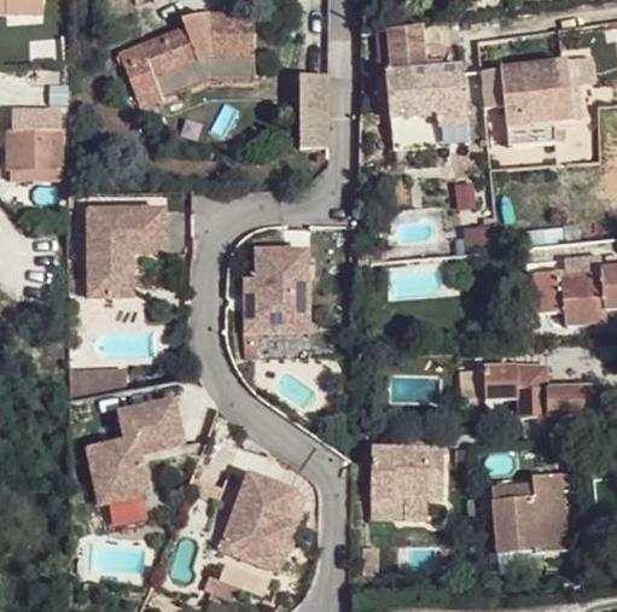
[(0,10),(5,10),(42,12),(42,0),(0,0),(0,10)]
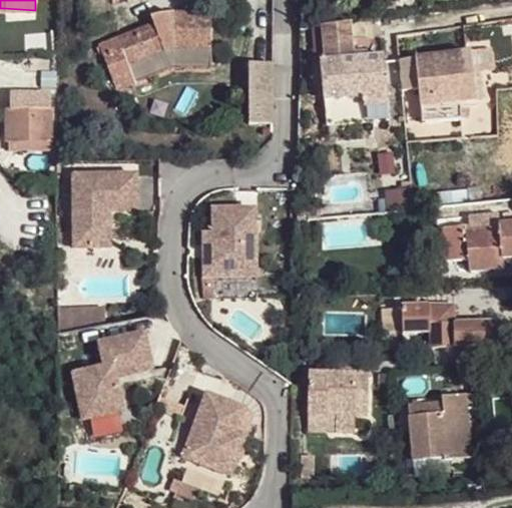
[(98,42),(115,86),(133,78),(126,61),(162,47),(174,44),(209,44),(208,8),(173,9),(152,12),(154,19),(98,42)]
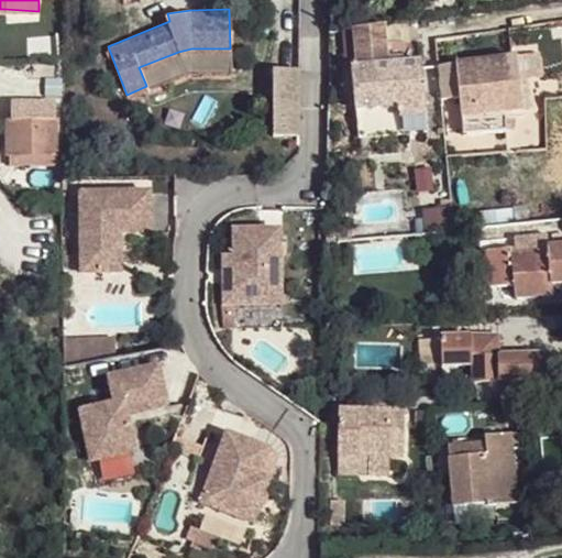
[(351,62),(355,107),(398,102),(399,113),(426,110),(420,56),(387,58),(384,21),(353,25),(356,61),(351,62)]
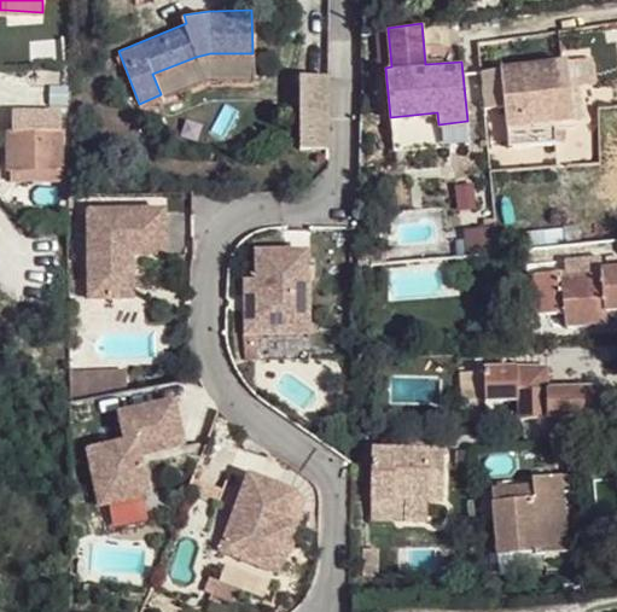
[(19,35),(21,63),(64,59),(62,33),(19,35)]
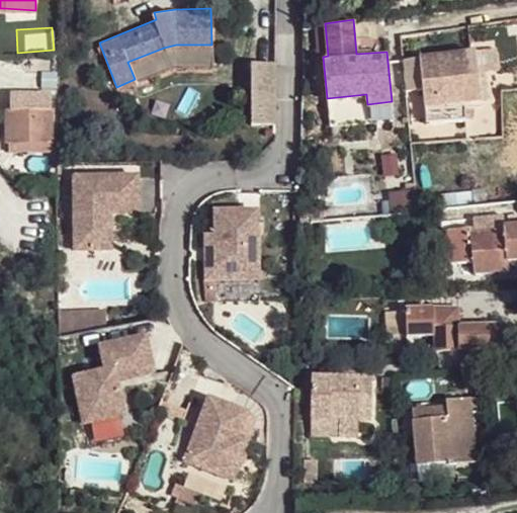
[(496,44),(474,47),(480,97),(488,96),(487,69),(499,67),(496,44)]
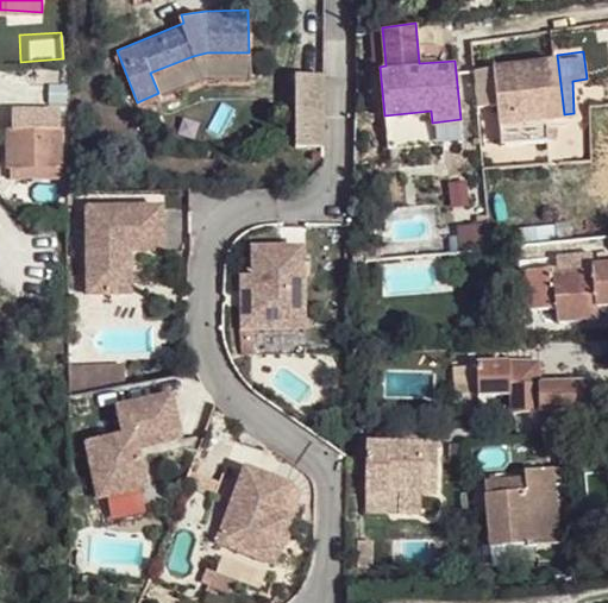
[(150,73),(158,93),(204,76),(249,76),(249,52),(207,52),(193,56),(150,73)]
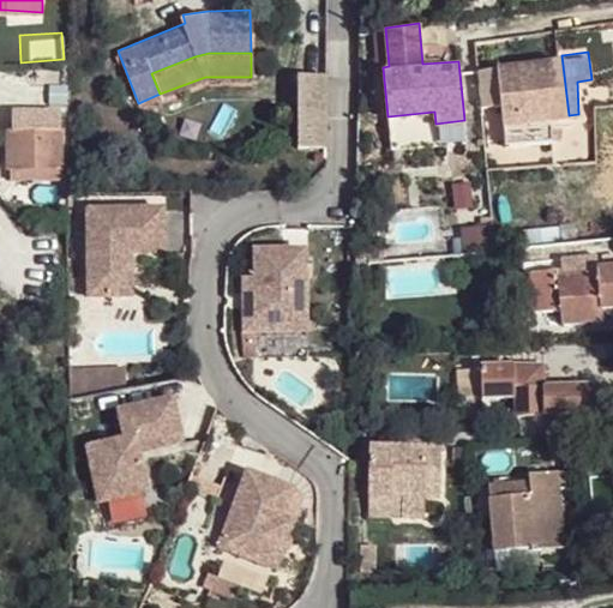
[(562,55),(497,65),(503,103),(493,104),(496,122),(504,121),(504,140),(551,137),(550,118),(569,115),(562,55)]
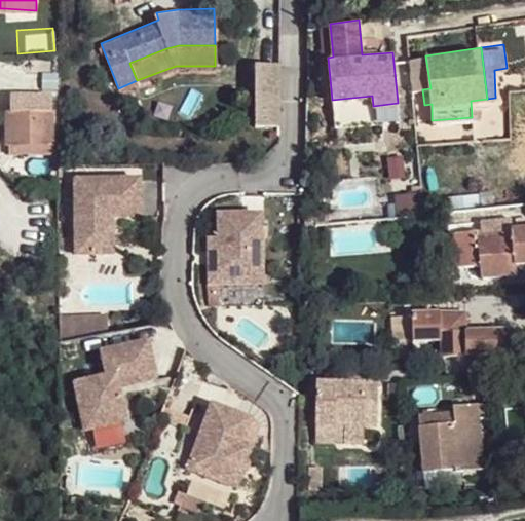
[(276,122),(278,61),(253,60),(251,121),(276,122)]
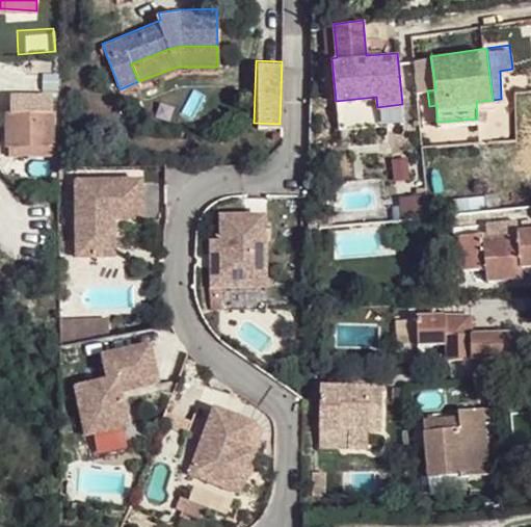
[(8,142),(8,151),(31,151),(53,151),(54,142),(51,142),(51,113),(53,113),(53,102),(51,102),(50,93),(12,93),(12,109),(5,109),(5,142),(8,142)]
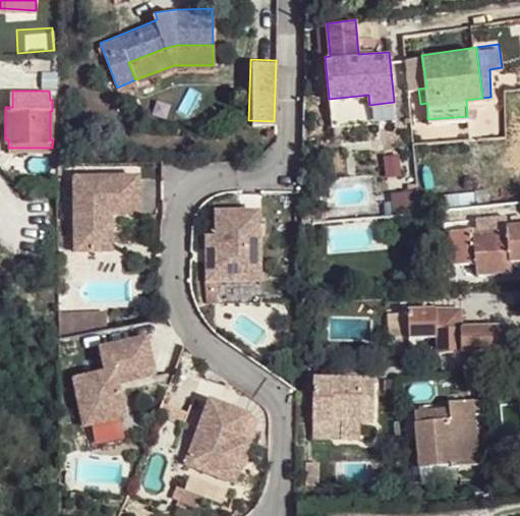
[(47,155),(46,173),(55,174),(56,156),(47,155)]
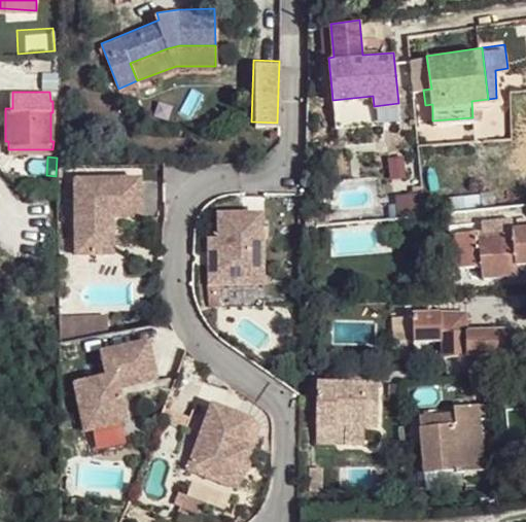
[(140,213),(140,175),(75,175),(74,249),(112,249),(112,212),(140,213)]
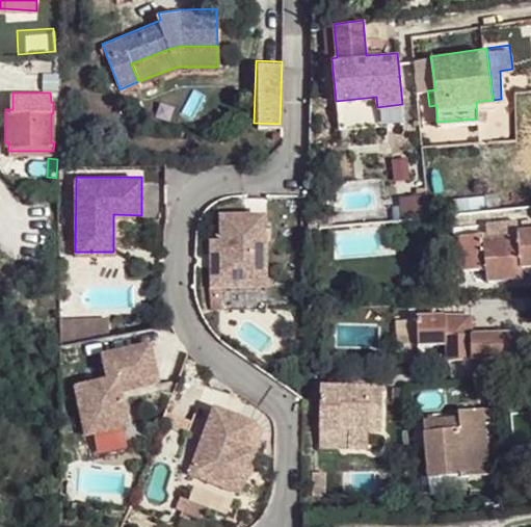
[(446,196),(447,208),(458,207),(457,195),(446,196)]
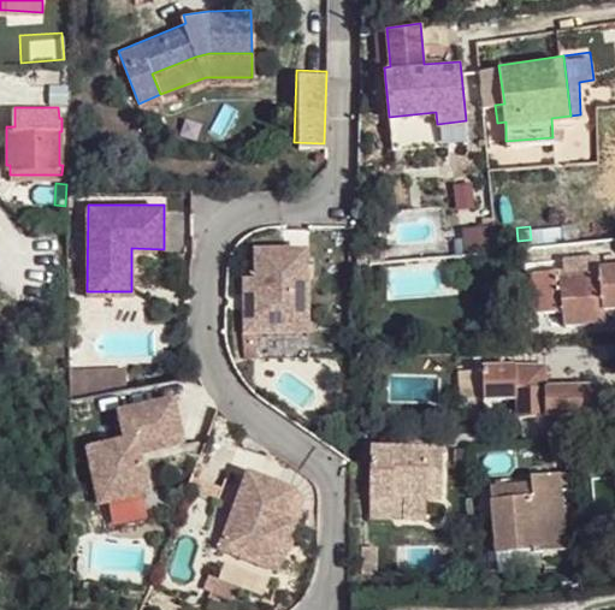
[(306,244),(255,246),(255,260),(255,274),(243,273),(244,325),(306,325),(306,244)]
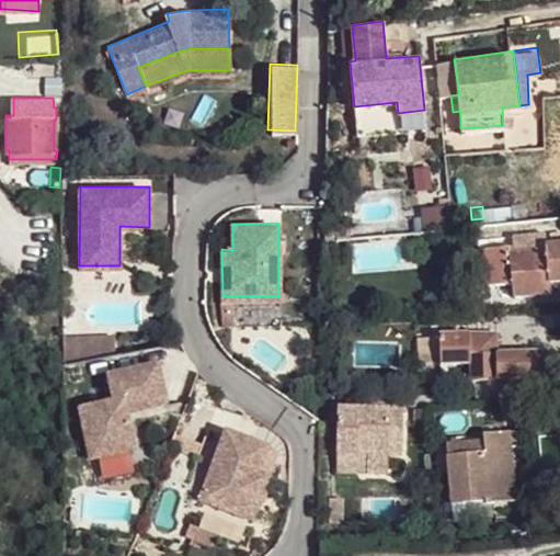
[(513,244),(514,249),(535,247),(534,234),(513,235),(513,244)]
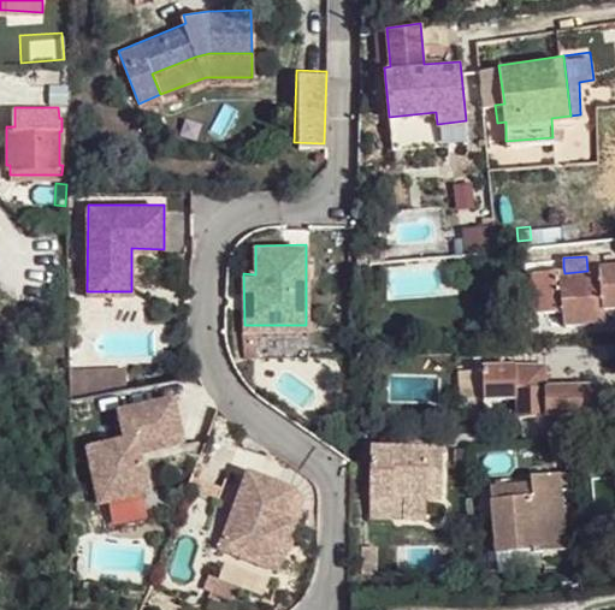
[(429,285),(426,258),(389,260),(391,289),(429,285)]
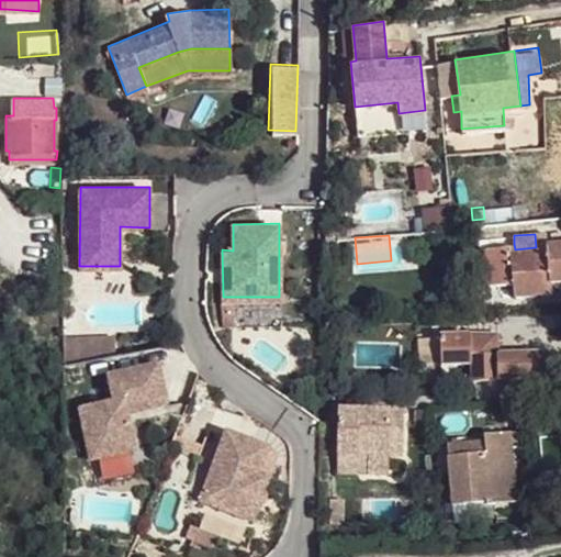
[(485,247),(487,281),(512,279),(513,293),(549,289),(549,279),(560,278),(560,240),(545,242),(546,247),(536,247),(515,249),(514,244),(485,247)]
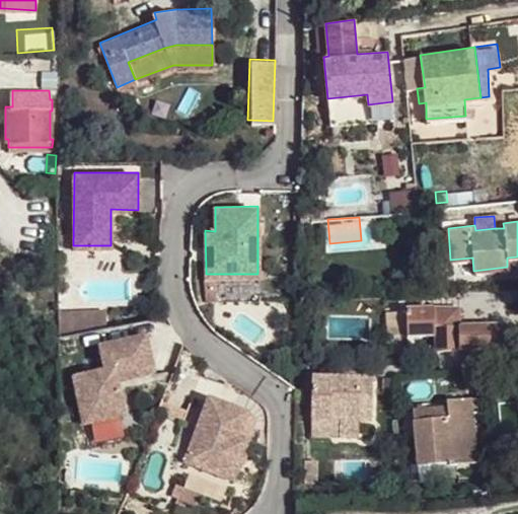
[(517,257),(507,258),(507,267),(517,266),(517,257)]
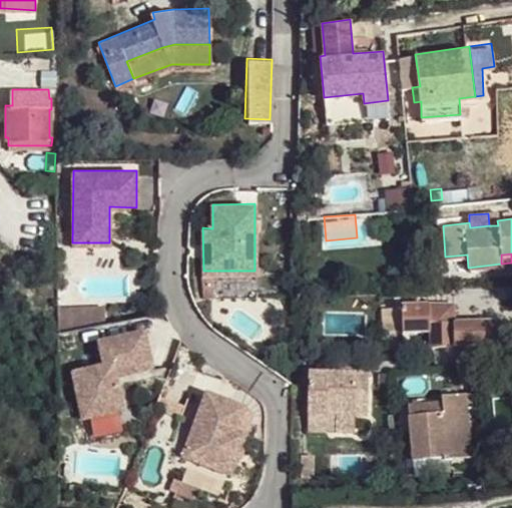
[(435,267),(436,276),(448,276),(447,267),(435,267)]
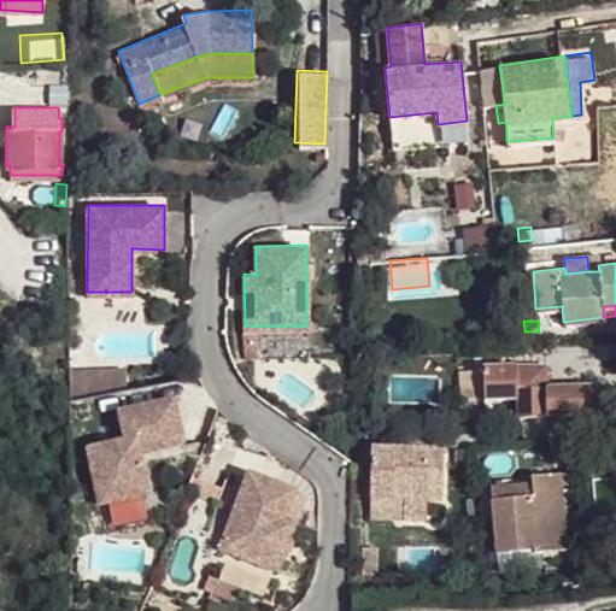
[(125,383),(123,360),(70,364),(71,388),(125,383)]
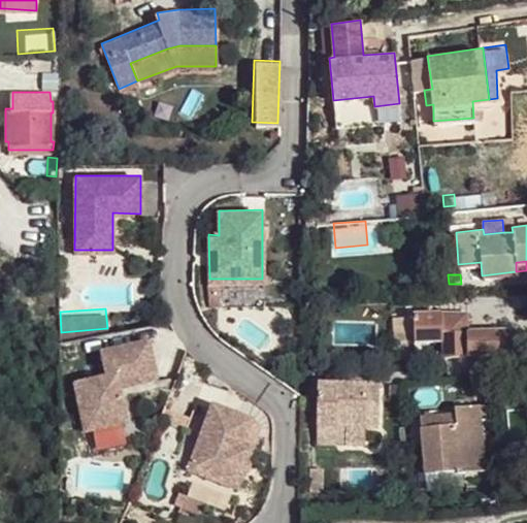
[(440,311),(441,329),(466,328),(465,308),(440,311)]
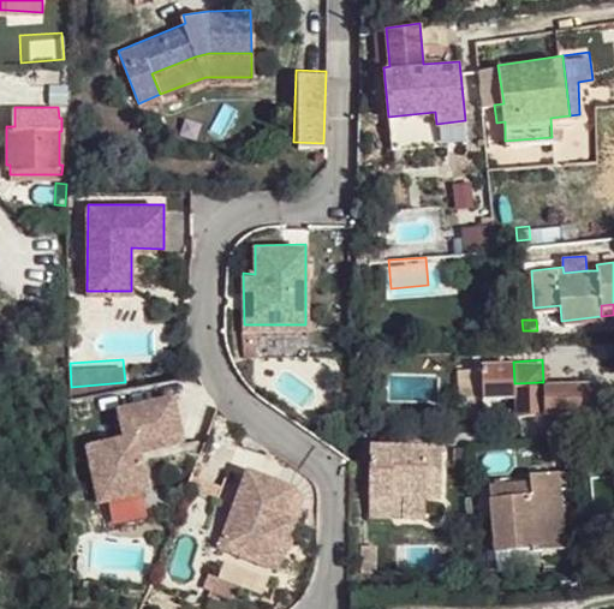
[(481,363),(482,393),(516,392),(517,412),(543,410),(591,405),(590,380),(543,382),(514,383),(513,362),(481,363)]
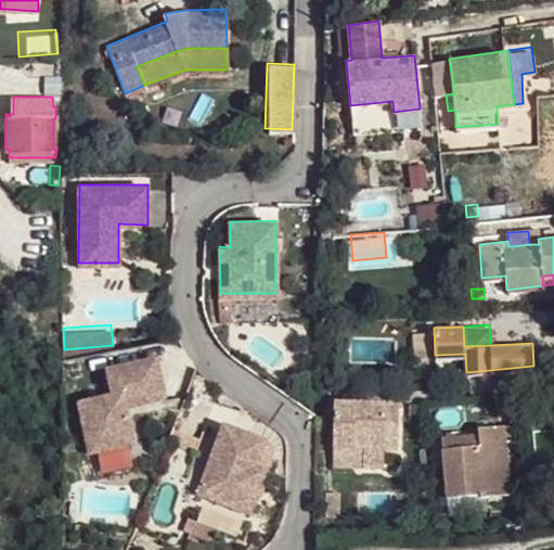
[(157,357),(106,368),(112,393),(79,400),(90,449),(133,439),(126,404),(166,396),(157,357)]
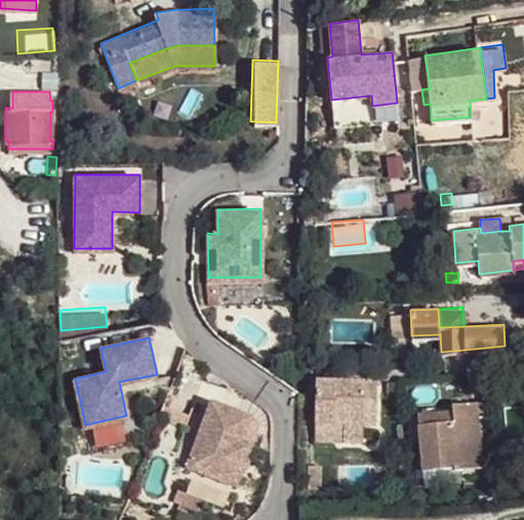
[(311,362),(320,361),(319,351),(310,352),(311,362)]
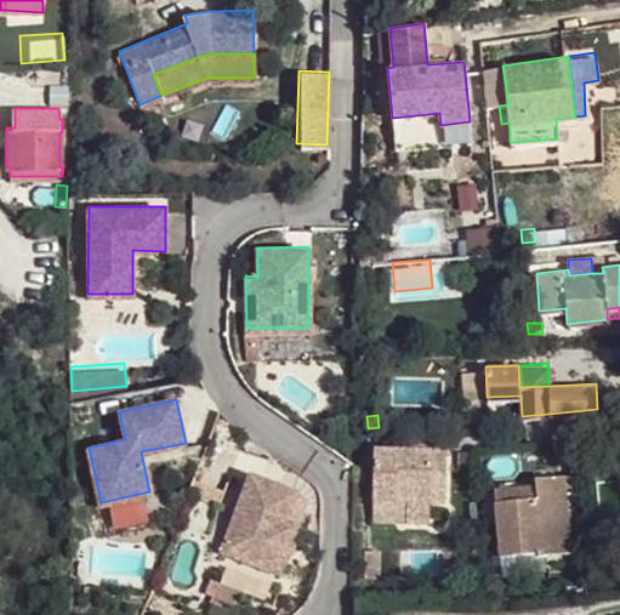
[(373,448),(371,517),(428,519),(428,496),(444,497),(445,450),(373,448)]
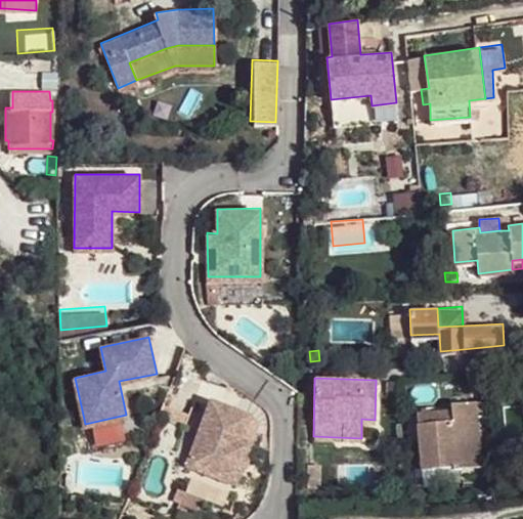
[(251,412),(211,396),(186,460),(235,479),(251,439),(242,435),(251,412)]
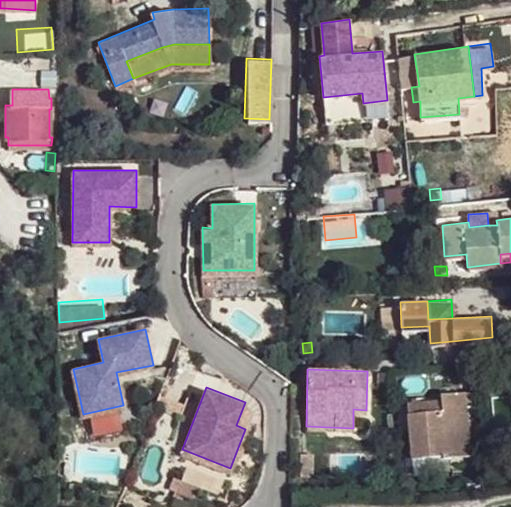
[(406,401),(411,456),(446,452),(446,454),(470,451),(464,390),(440,392),(441,398),(406,401)]
